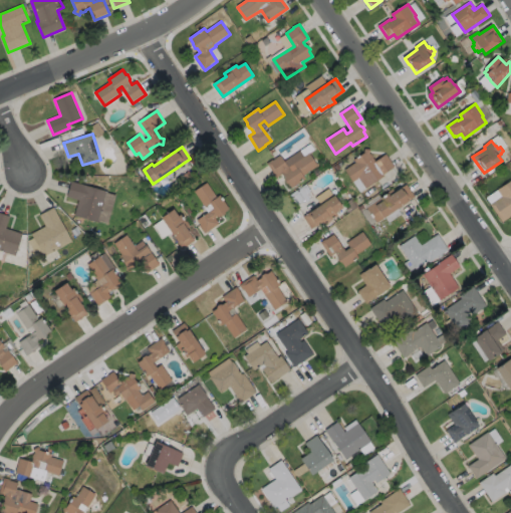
[(371,154),(376,162),(387,155),(396,167),(384,175),(385,177),(367,189),(360,179),(353,183),(345,171),(356,164),(354,161),(364,155),(365,149),(372,151),(371,154)]
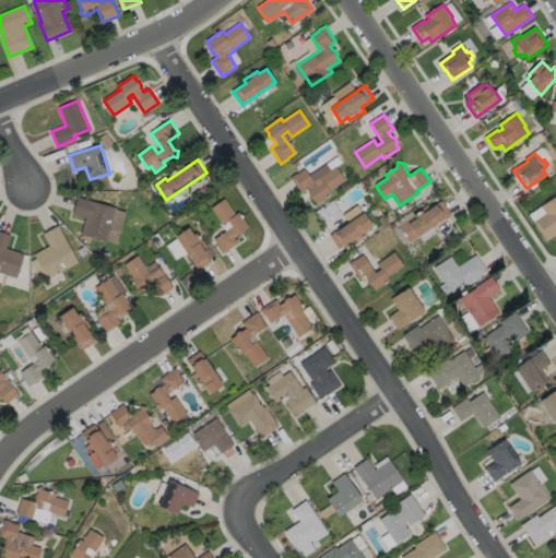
[(346,180),(331,191),(333,194),(318,204),(315,200),(312,200),(310,197),(310,193),(308,189),(303,193),(292,178),(305,169),(310,177),(328,164),(332,170),(338,167),(346,180)]
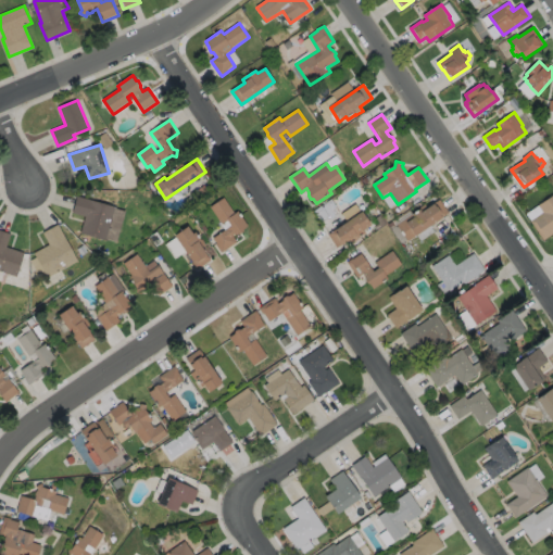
[(118,207),(118,209),(127,212),(118,242),(110,239),(109,241),(83,234),(87,216),(74,213),(78,197),(118,207)]
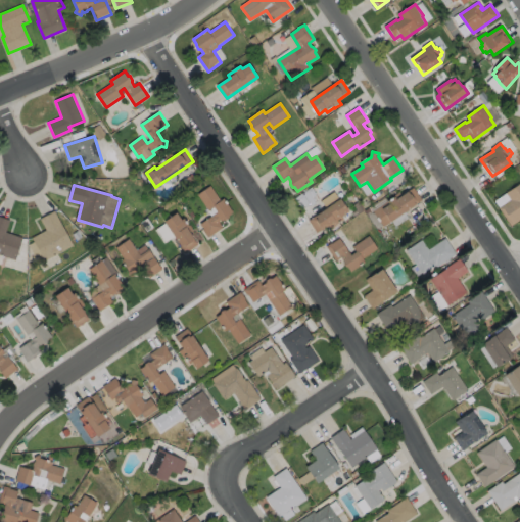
[(519,220),(512,226),(500,208),(512,200),(507,194),(519,185),(519,220)]
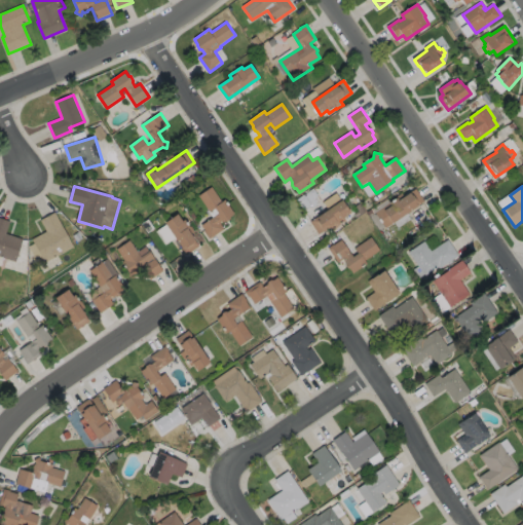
[(213,187),(224,201),(226,200),(235,214),(231,217),(231,219),(228,221),(225,221),(222,224),(225,228),(211,238),(207,232),(208,231),(202,225),(220,214),(216,209),(211,212),(200,196),(213,187)]
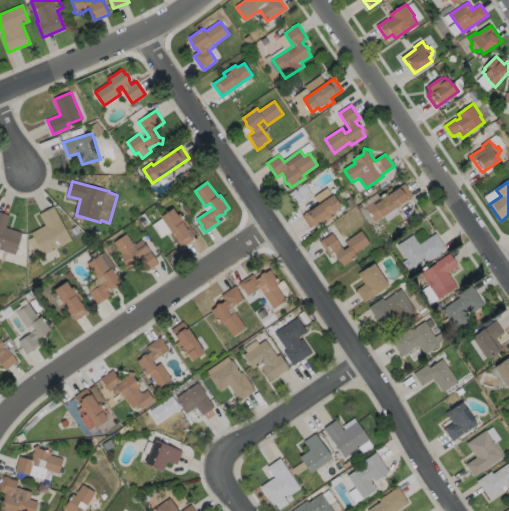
[(406,184),(414,196),(376,222),(366,206),(392,189),(394,192),(406,184)]
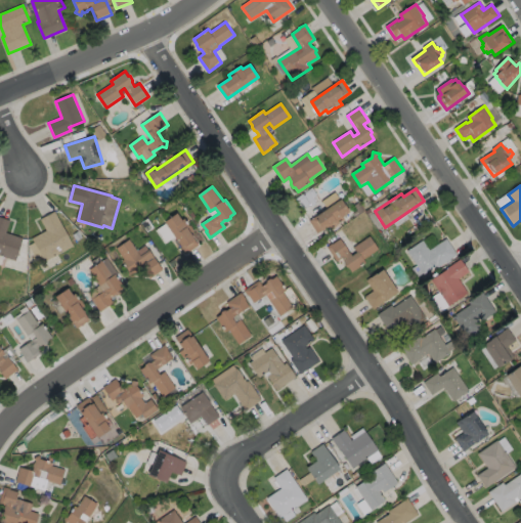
[(346,220),(333,229),(330,226),(318,233),(310,221),(342,200),(351,212),(343,217),(346,220)]
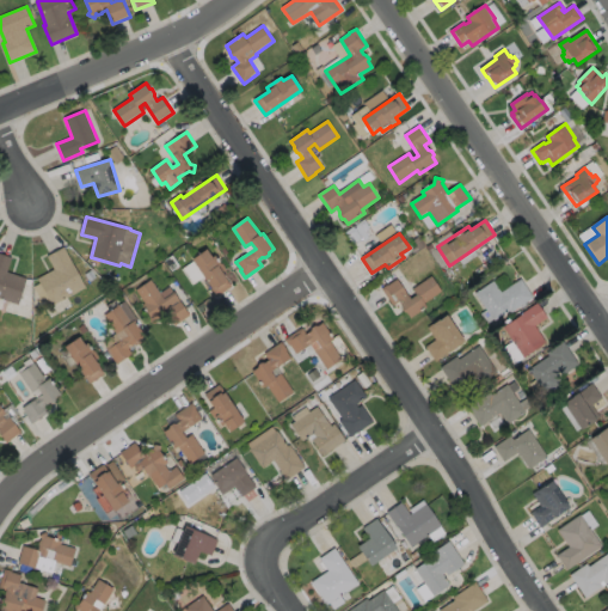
[(87,288),(54,306),(38,280),(56,270),(49,257),(66,248),(87,288)]
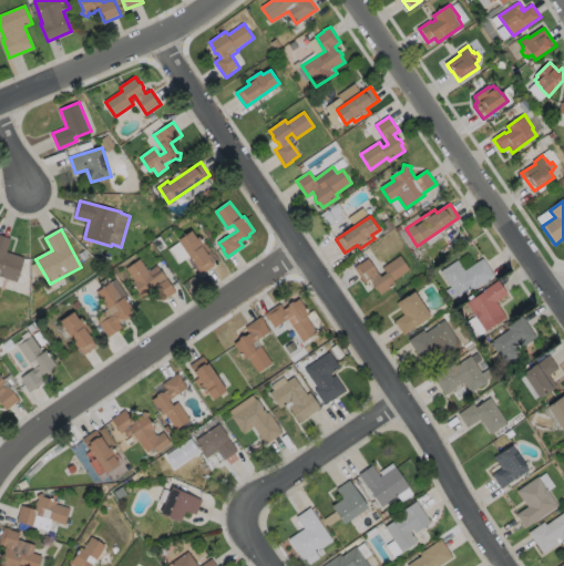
[(193,230),(198,238),(201,237),(207,245),(204,247),(207,253),(216,265),(203,275),(178,240),(193,230)]
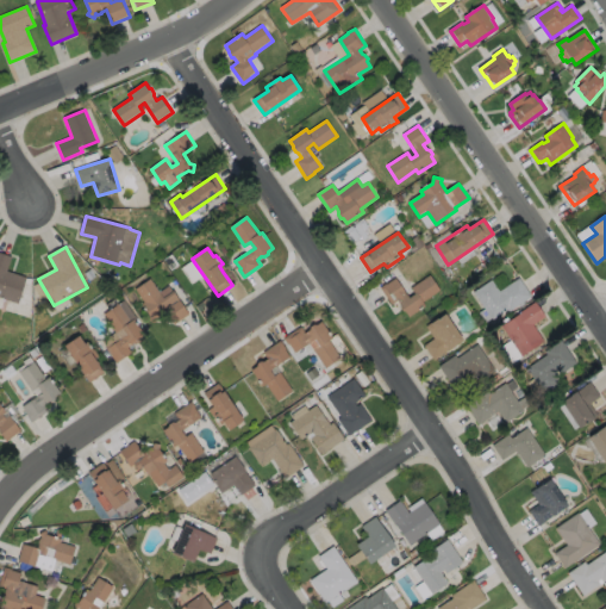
[(29,278),(19,304),(0,297),(0,252),(13,256),(8,272),(29,278)]
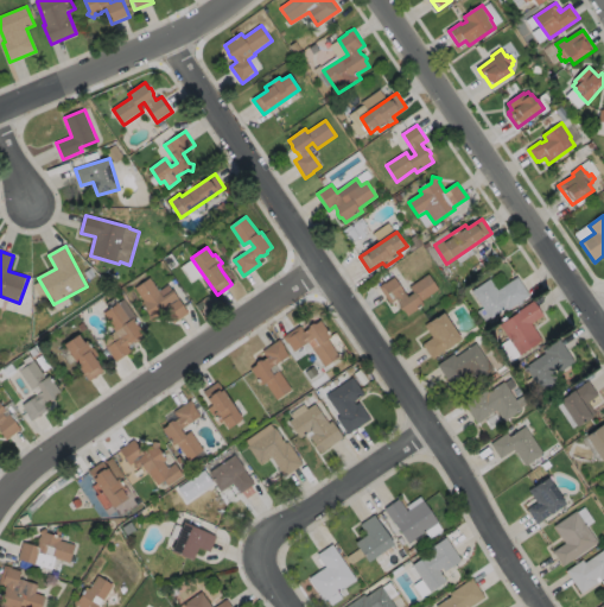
[(439,290),(423,302),(425,305),(409,316),(405,311),(402,310),(400,307),(401,304),(398,299),(392,304),(380,288),(386,283),(387,284),(395,278),(409,298),(415,293),(412,288),(430,274),(439,290)]
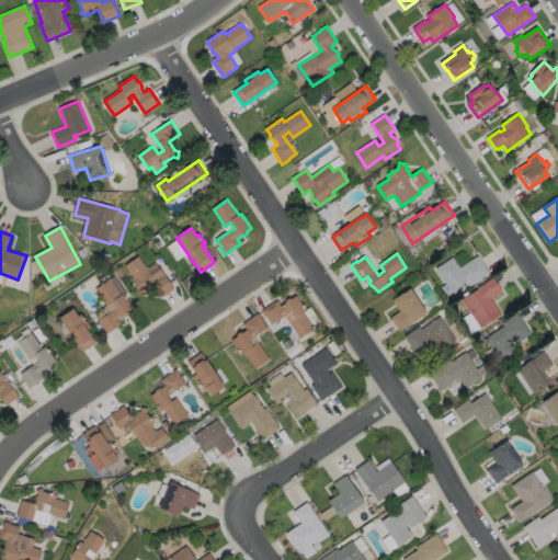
[(140,255),(148,267),(157,262),(175,289),(161,299),(152,287),(145,293),(144,297),(137,296),(138,292),(131,281),(133,278),(125,266),(140,255)]
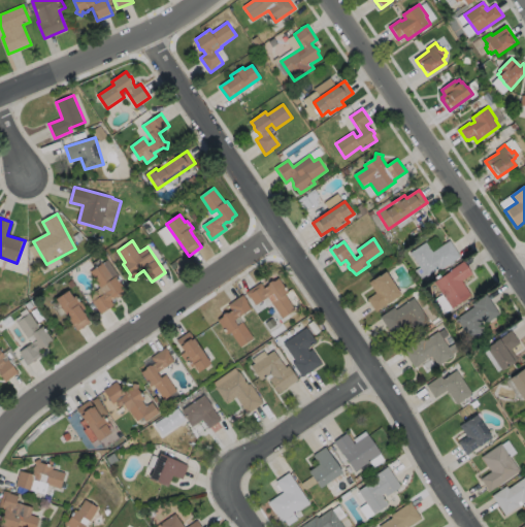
[(451,240),(462,257),(443,270),(440,268),(427,277),(426,276),(422,278),(417,271),(420,268),(409,253),(426,240),(434,252),(451,240)]
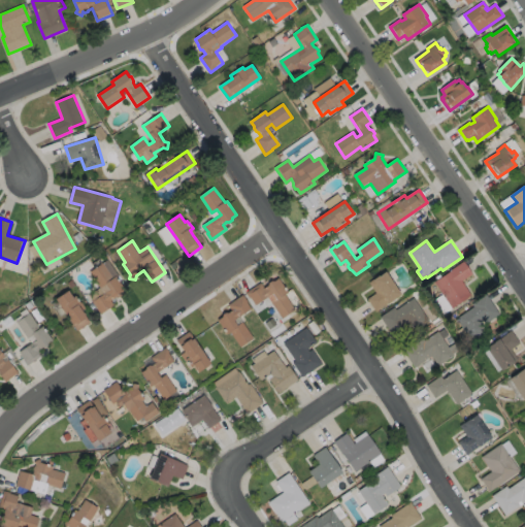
[(109,260),(120,276),(119,277),(127,290),(111,300),(115,305),(102,314),(91,295),(101,288),(91,271),(109,260)]
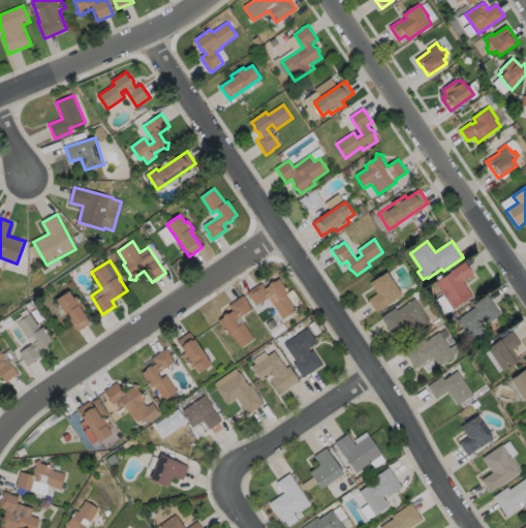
[(472,294),(454,308),(435,283),(465,261),(474,275),(464,282),(472,294)]
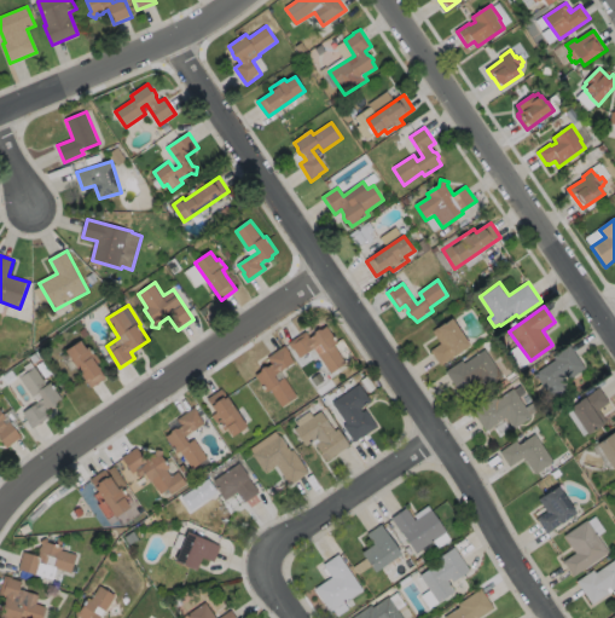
[(463,352),(457,356),(456,356),(448,362),(442,367),(431,351),(442,344),(434,331),(453,318),(471,346),(463,351),(463,352)]
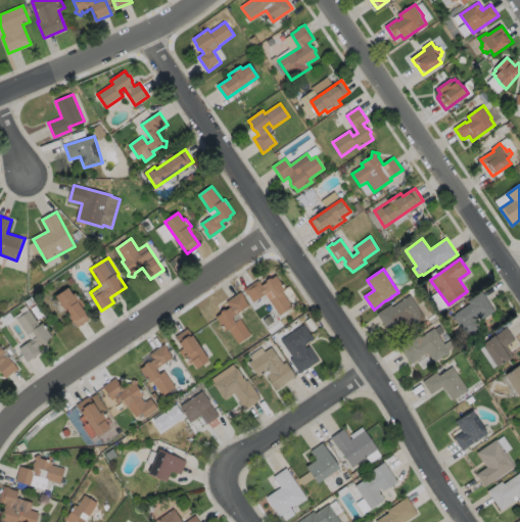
[(277,276),(287,290),(284,292),(294,307),(281,317),(267,295),(254,302),(249,295),(248,296),(245,290),(260,281),(263,286),(267,283),(267,281),(271,279),(273,279),(277,276)]
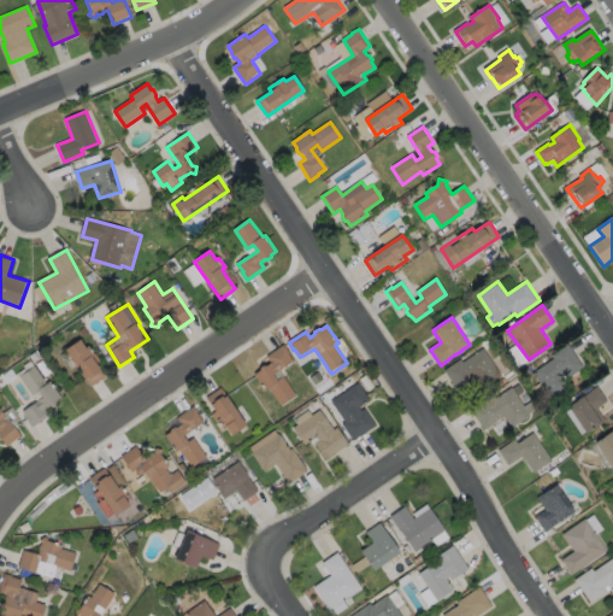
[(81,339),(87,347),(89,345),(96,355),(93,357),(107,377),(92,388),(65,350),(81,339)]
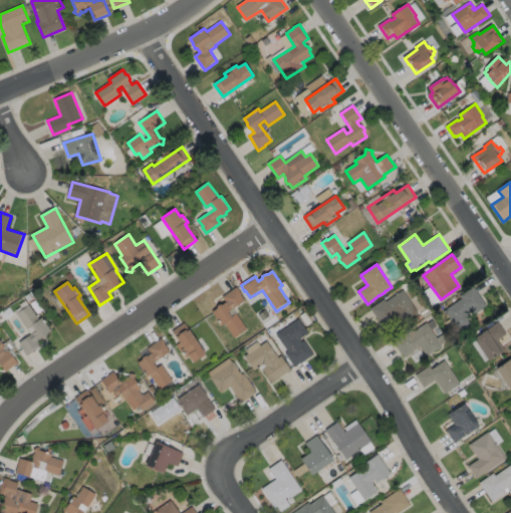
[(245,300),(229,312),(232,317),(237,313),(248,329),(235,338),(225,324),(223,326),(213,312),(217,309),(217,306),(221,304),(223,305),(227,302),(223,297),(238,287),(242,294),(241,295),(245,300)]
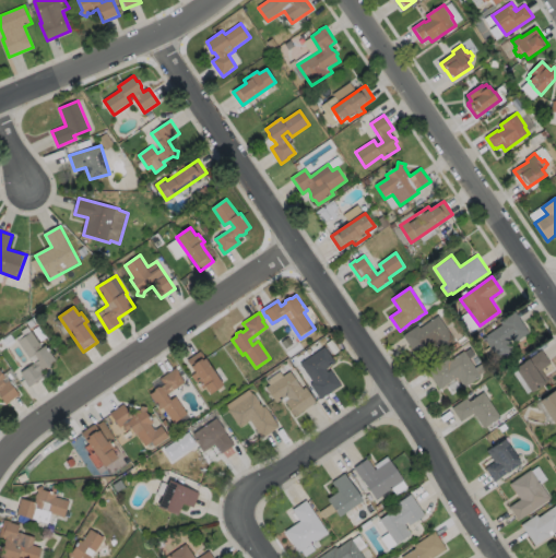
[(530,333),(516,343),(513,340),(509,342),(517,352),(501,363),(484,337),(505,324),(503,321),(516,312),(530,333)]
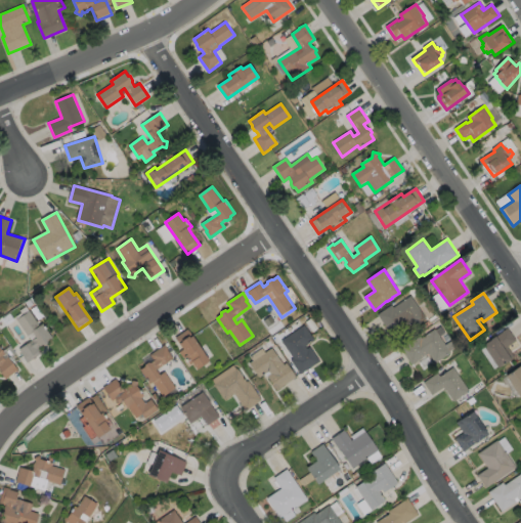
[(411,296),(427,319),(413,329),(408,322),(391,334),(378,315),(392,305),(394,308),(411,296)]
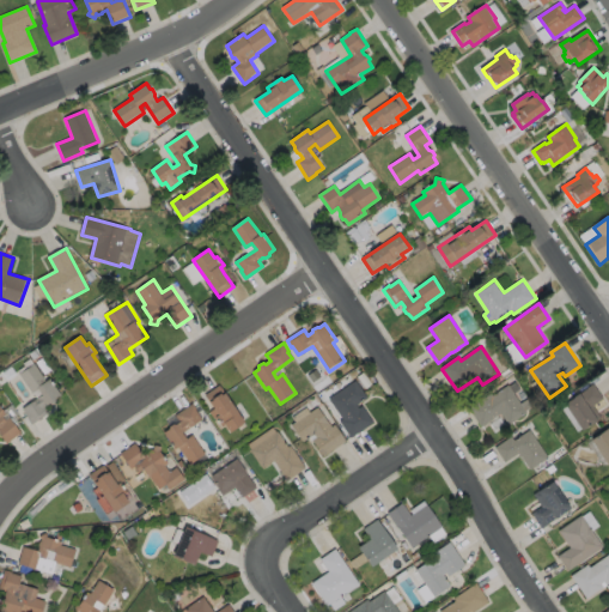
[(35,364),(47,381),(50,379),(62,395),(58,399),(58,401),(53,404),(50,404),(46,407),(50,413),(34,425),(29,419),(30,418),(24,408),(43,395),(40,389),(34,393),(20,374),(35,364)]
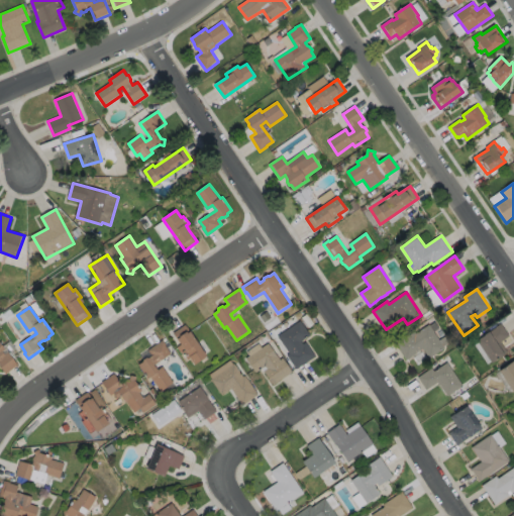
[(302,341),(304,344),(307,342),(316,356),(297,370),(288,355),(290,353),(279,336),(301,321),(311,335),(302,341)]
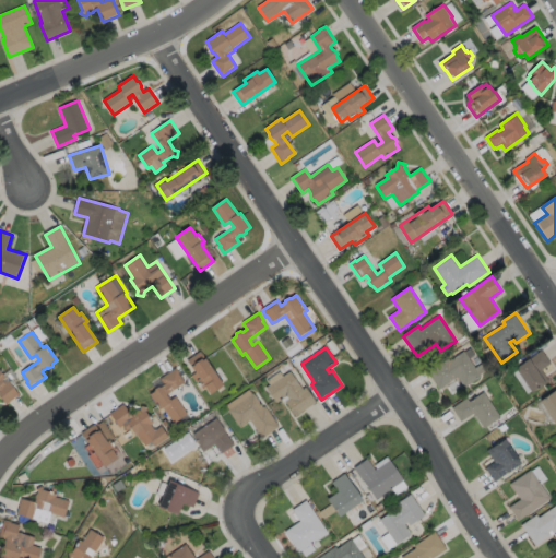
[(464,351),(465,352),(471,348),(476,355),(470,359),(476,368),(481,365),(485,371),(480,375),(481,377),(464,387),(458,377),(439,389),(428,372),(449,358),(450,360),(452,359),(453,360),(454,359),(453,358),(464,351)]
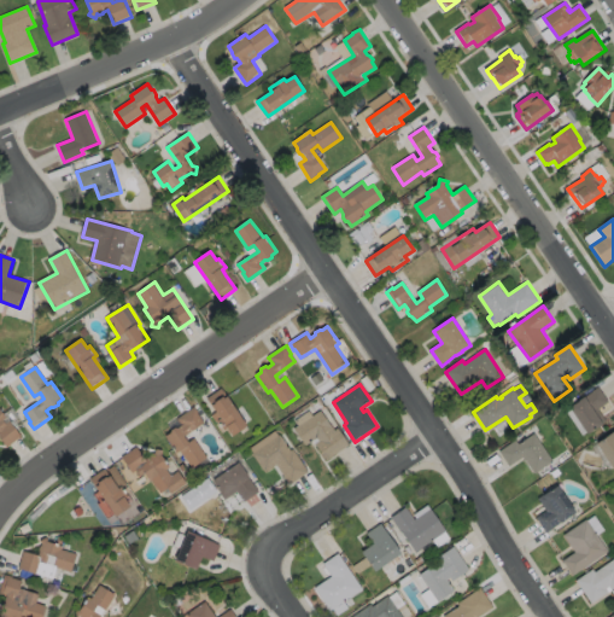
[(608,421),(589,435),(571,408),(580,401),(600,388),(609,402),(600,409),(608,421)]
